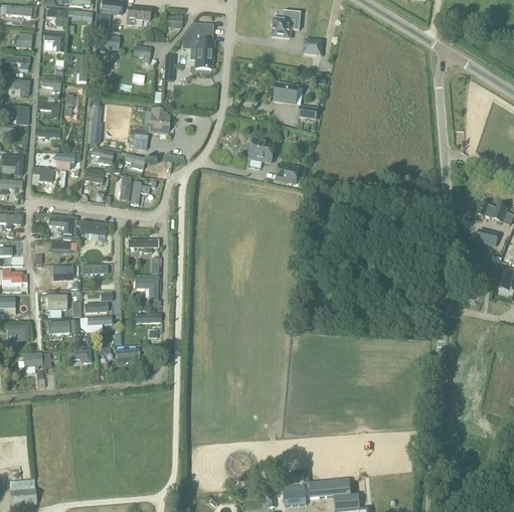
[(126,1),(118,0),(105,0),(104,12),(124,14),(126,1)]
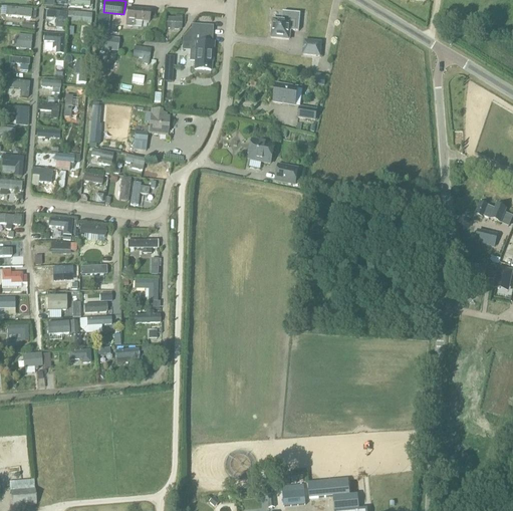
[(129,7),(127,18),(126,18),(126,24),(135,25),(136,18),(150,20),(151,9),(129,7)]
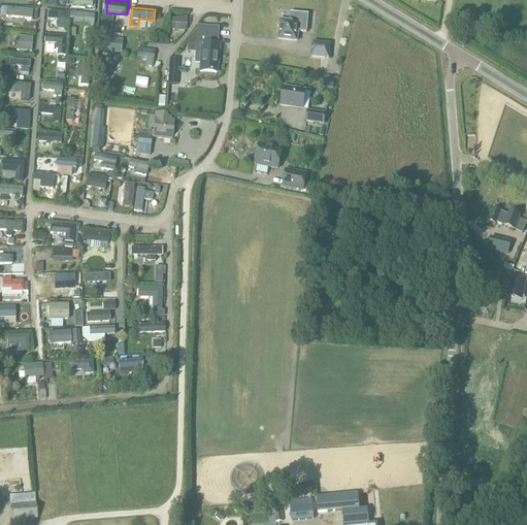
[(69,10),(48,8),(48,15),(58,17),(57,26),(67,27),(69,10)]
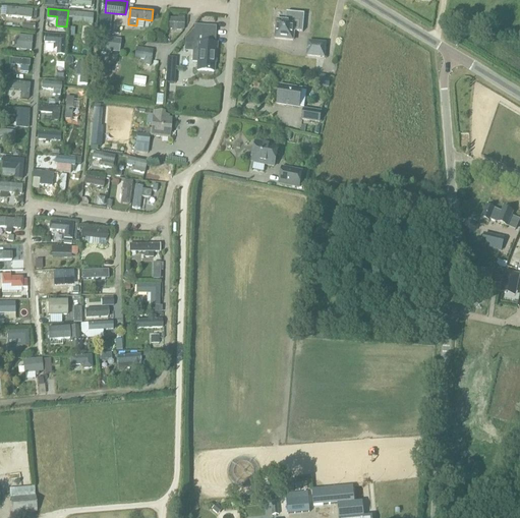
[(94,11),(73,9),(72,20),(93,22),(94,11)]
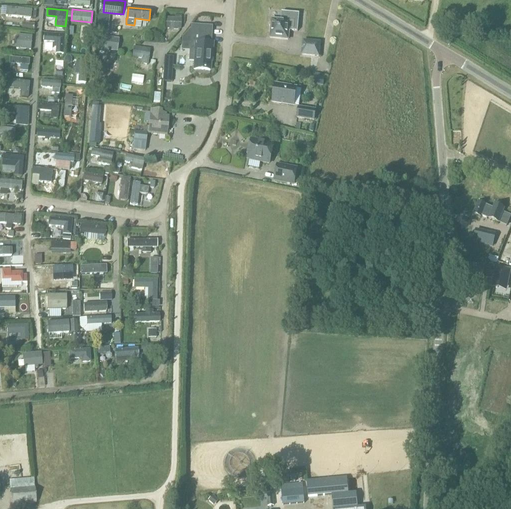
[(282,9),(282,18),(273,17),(271,35),(288,37),(289,28),(299,29),(300,11),(282,9)]
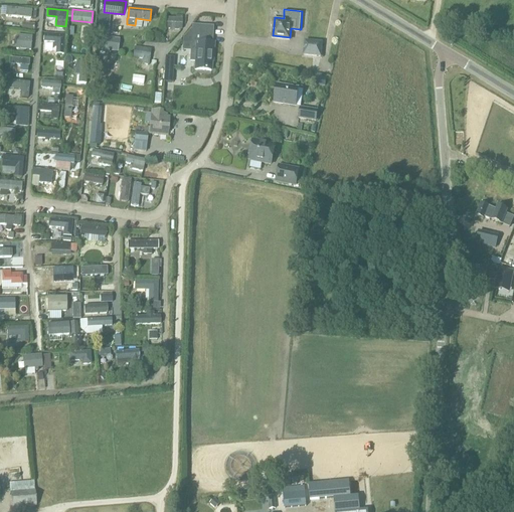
[(183,16),(167,15),(167,26),(182,27),(183,16)]
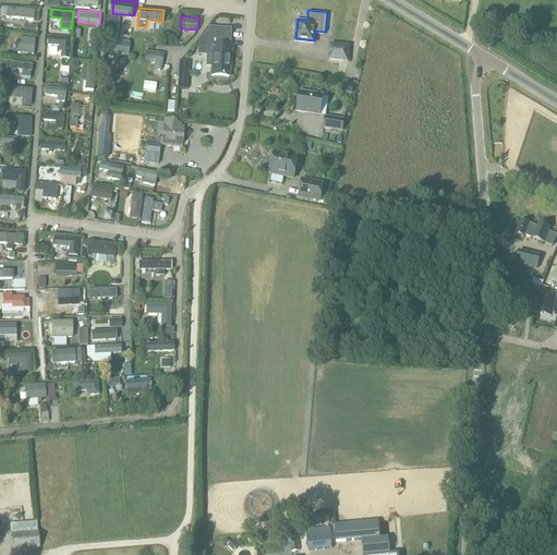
[(209,27),(209,33),(205,33),(200,39),(200,46),(208,46),(208,52),(207,64),(213,64),(213,72),(230,74),(231,63),(233,44),(231,44),(232,26),(209,24),(209,27)]
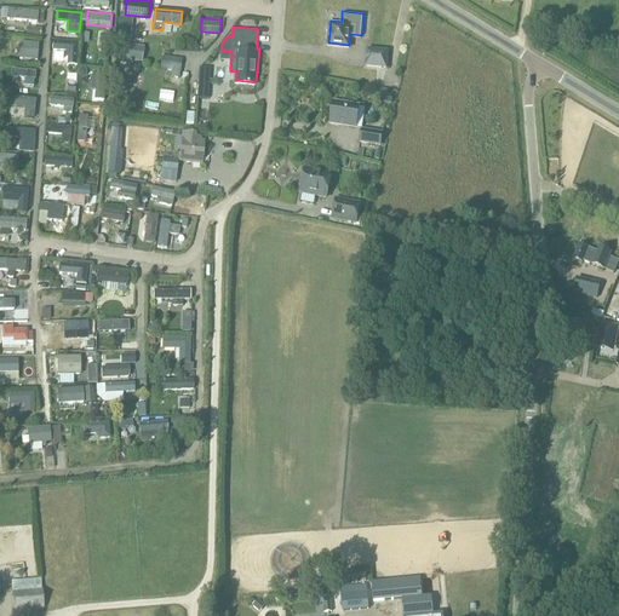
[(79,39),(55,36),(53,46),(69,47),(69,61),(78,61),(79,39)]
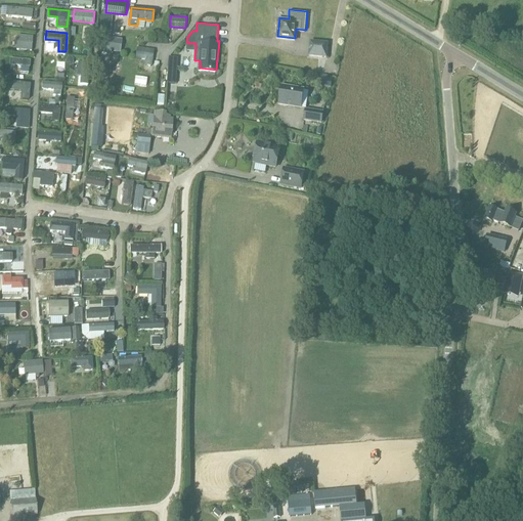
[(18,33),(17,47),(32,48),(33,35),(18,33)]
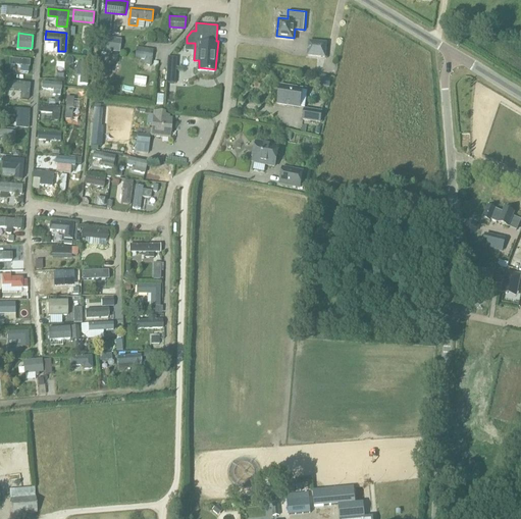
[(100,35),(100,40),(103,40),(102,51),(107,52),(107,48),(108,48),(119,49),(121,38),(100,35)]
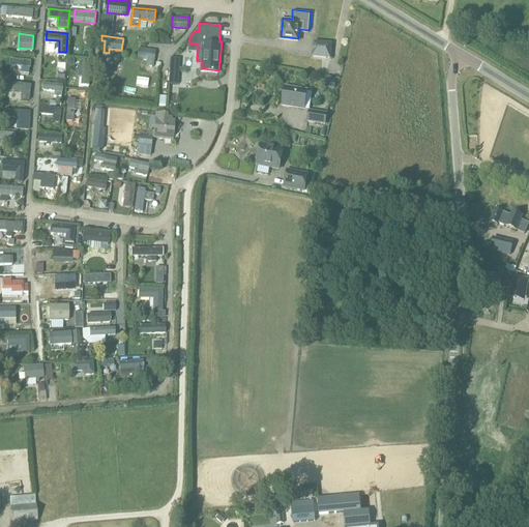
[(313,55),(331,56),(333,40),(315,39),(313,55)]
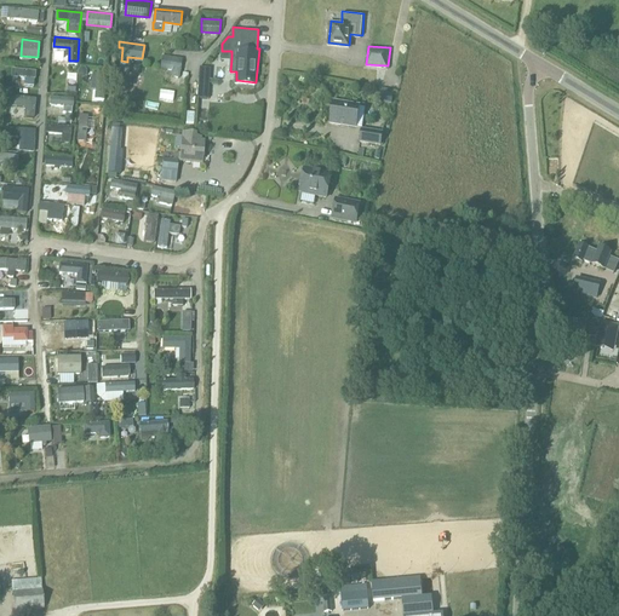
[(183,56),(162,53),(160,65),(172,67),(172,72),(181,73),(183,56)]
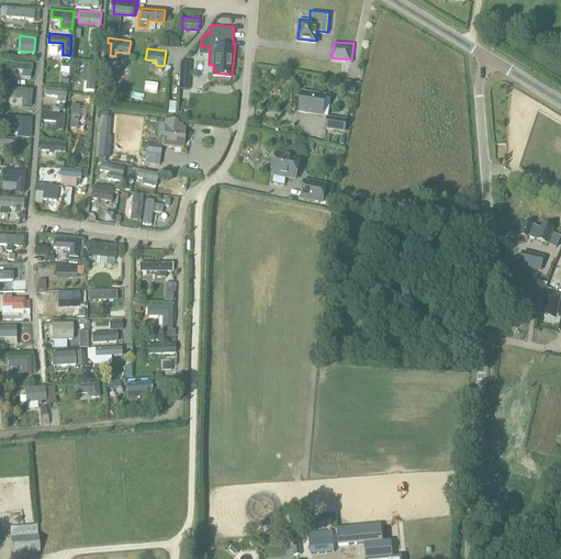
[(32,60),(11,58),(10,65),(31,67),(31,70),(35,70),(36,62),(32,62),(32,60)]
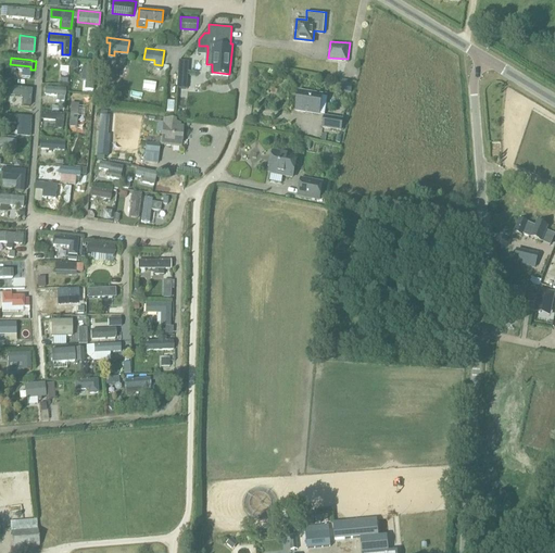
[(95,87),(97,62),(87,61),(85,87),(95,87)]
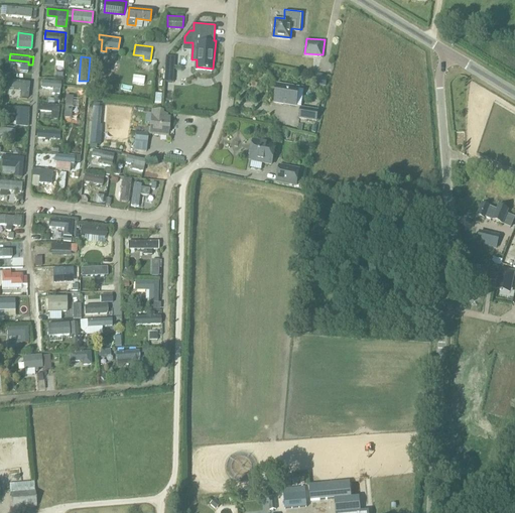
[(165,65),(164,81),(173,81),(174,66),(165,65)]
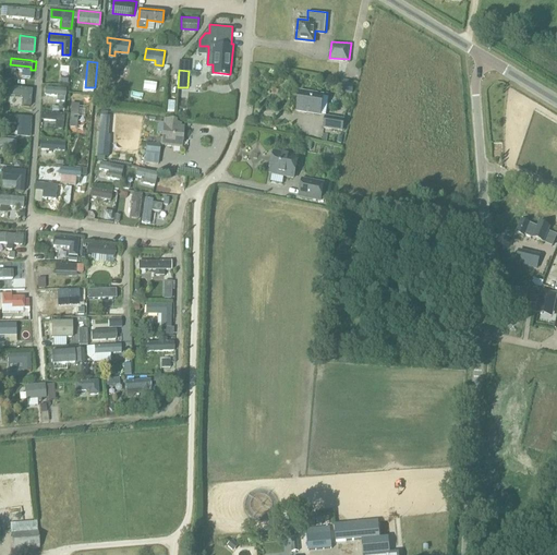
[(33,86),(10,84),(9,92),(24,93),(23,103),(31,103),(33,86)]
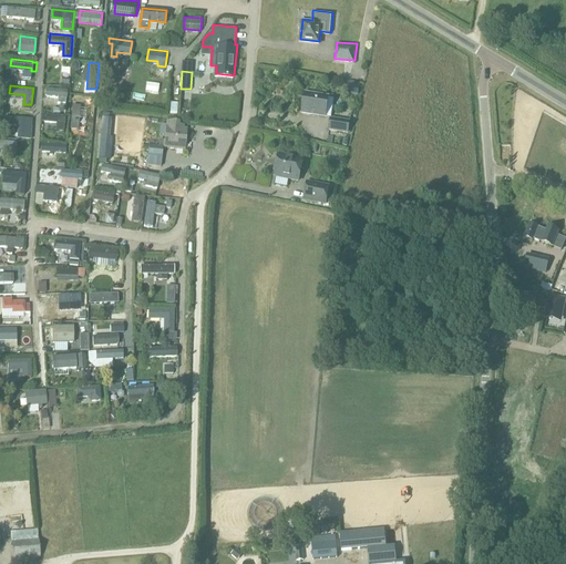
[(68,88),(47,86),(47,93),(59,94),(59,99),(65,100),(67,94),(68,94),(68,88)]
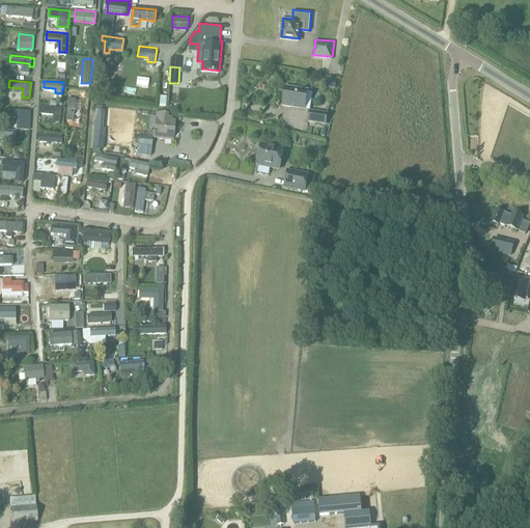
[(309,88),(286,85),(283,104),(306,107),(309,88)]
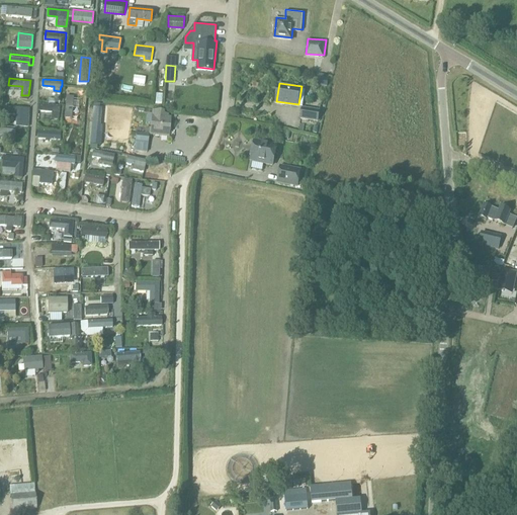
[(76,95),(67,94),(65,115),(74,116),(76,95)]
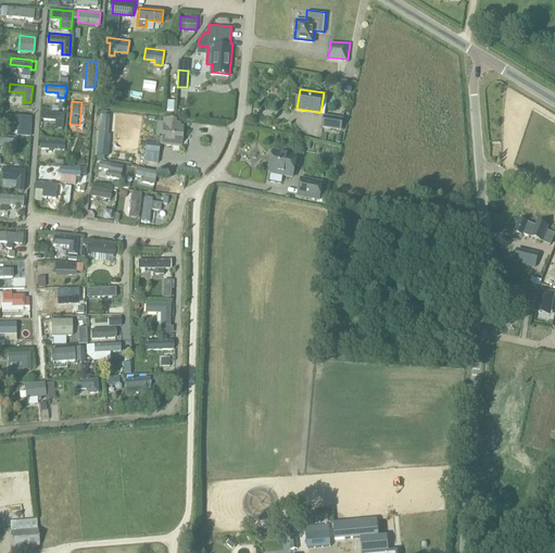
[(42,109),(41,116),(57,117),(55,125),(63,126),(64,111),(42,109)]
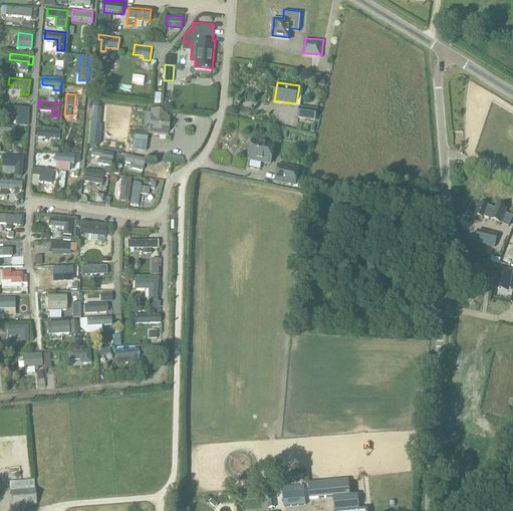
[(29,105),(0,103),(0,109),(17,111),(17,116),(29,116),(29,105)]
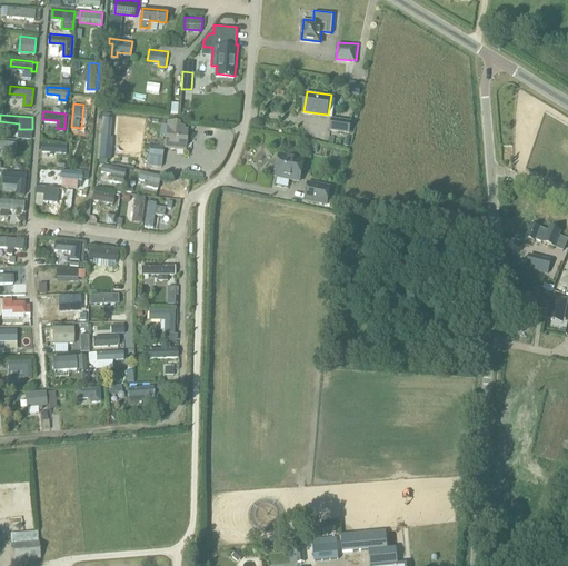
[(352,118),(332,115),(330,128),(350,130),(352,118)]
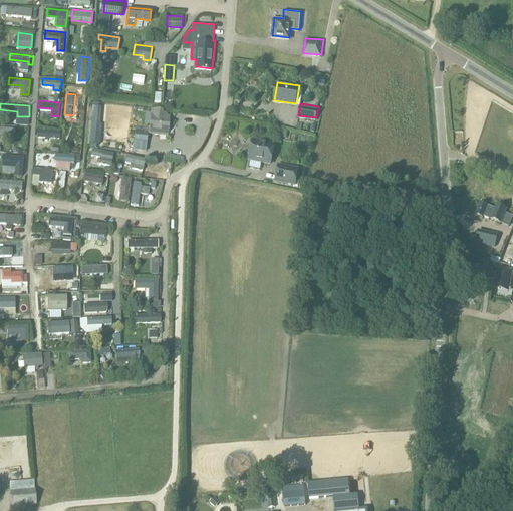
[(93,104),(89,141),(100,142),(101,131),(99,130),(101,105),(93,104)]
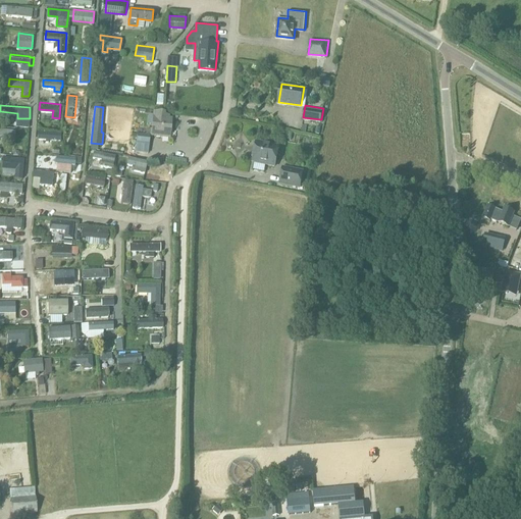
[(137,145),(136,150),(149,152),(151,133),(170,135),(172,115),(164,115),(164,110),(154,109),(154,112),(149,112),(148,122),(153,123),(153,126),(147,125),(147,133),(144,133),(138,132),(137,145)]
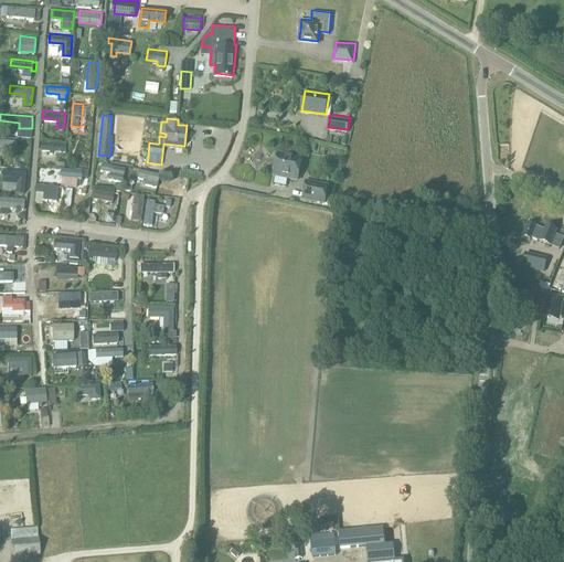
[(20,152),(20,148),(25,149),(27,140),(7,137),(4,146),(11,147),(11,150),(20,152)]
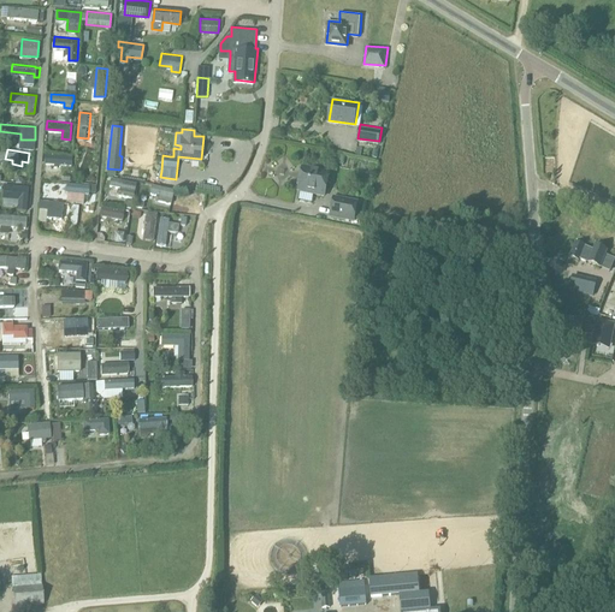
[(46,152),(45,161),(54,162),(54,165),(58,166),(59,162),(72,164),(74,154),(46,152)]
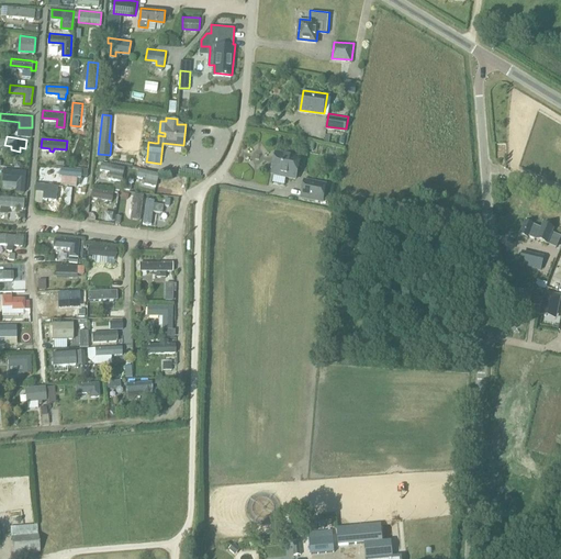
[(277,151),(272,171),(296,177),(301,155),(277,151)]
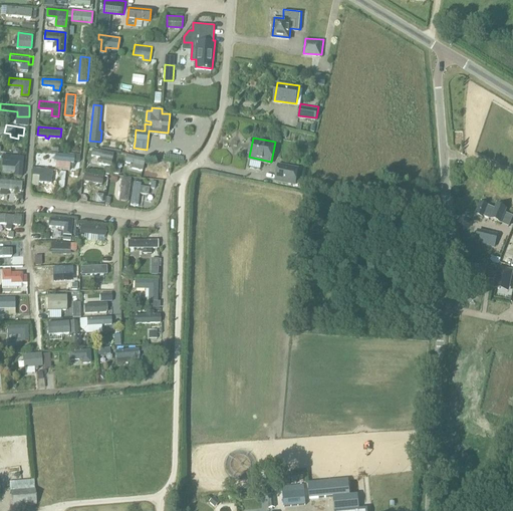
[(113,151),(93,147),(92,154),(100,155),(99,161),(111,164),(113,151)]
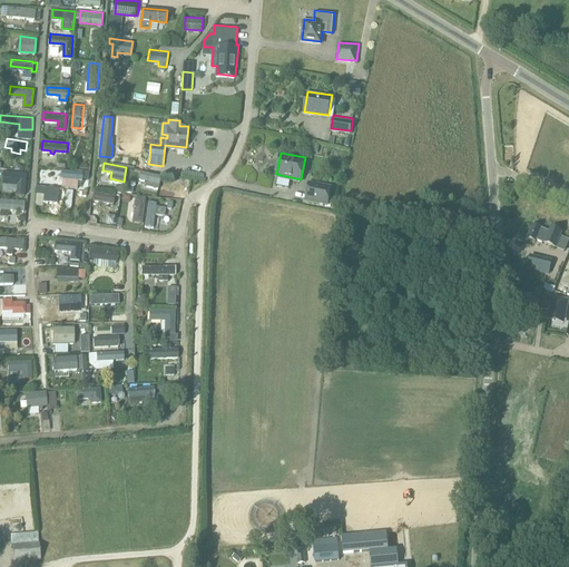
[(29,172),(3,169),(3,177),(13,178),(12,183),(17,183),(16,192),(25,193),(26,179),(28,179),(29,172)]
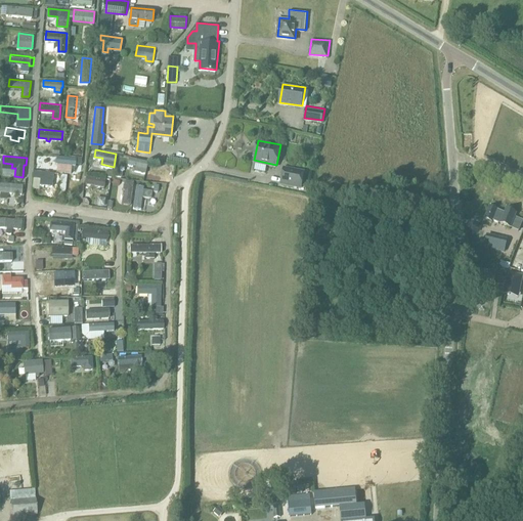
[(145,171),(146,167),(148,160),(129,156),(128,163),(135,164),(135,169),(145,171)]
